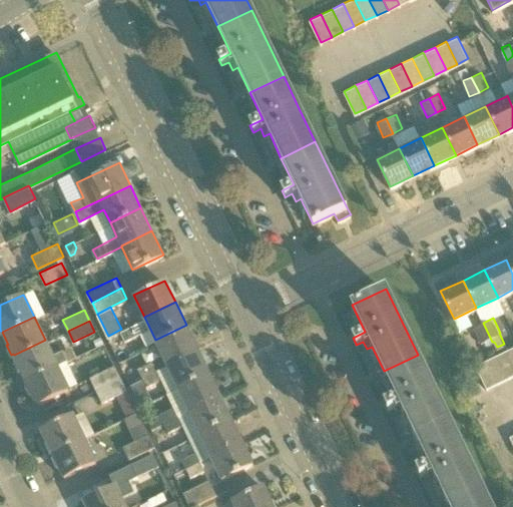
[(487,345),(492,342),(483,323),(475,327),(481,341),(485,340),(487,345)]
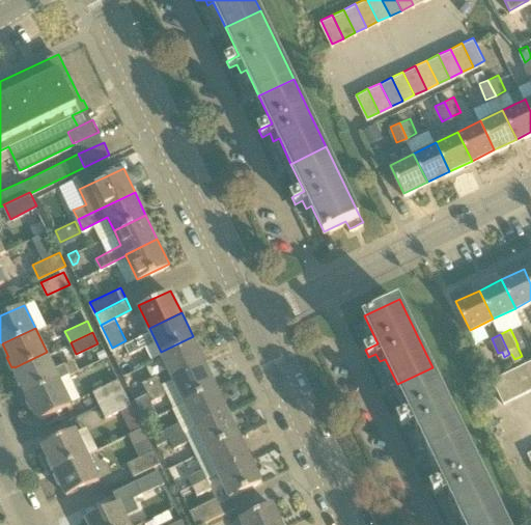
[(139,335),(124,341),(130,351),(143,344),(139,335)]
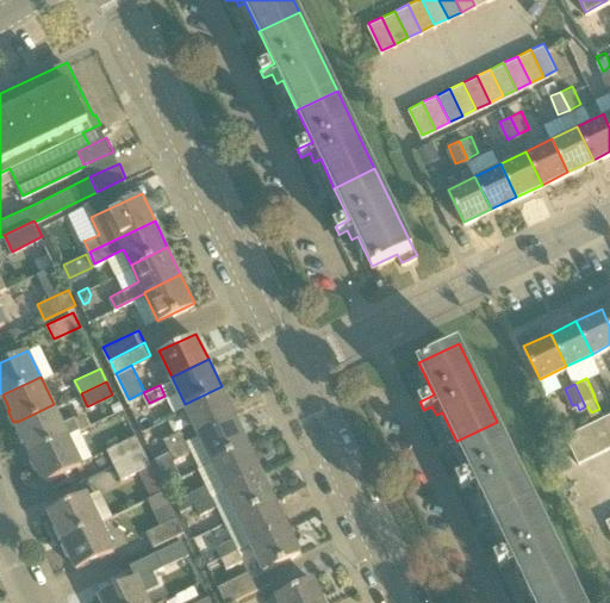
[(198,430),(234,412),(222,386),(185,404),(198,430)]
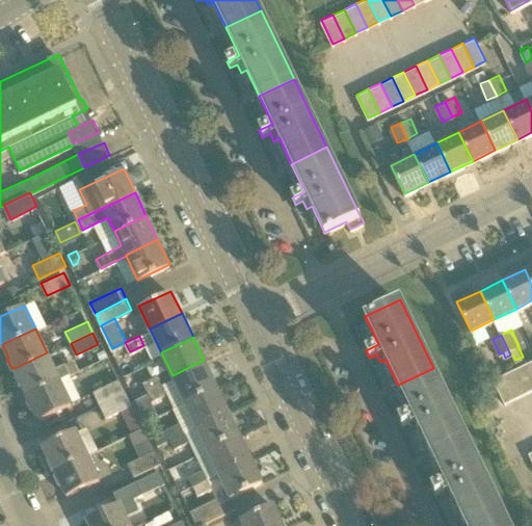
[(54,369),(47,352),(15,368),(16,372),(14,373),(19,383),(21,382),(26,394),(59,378),(70,373),(65,364),(54,369)]
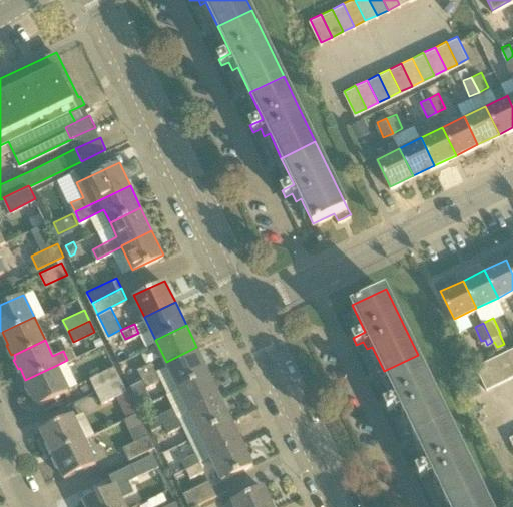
[(167,365),(177,385),(207,370),(196,347),(166,362),(167,365)]
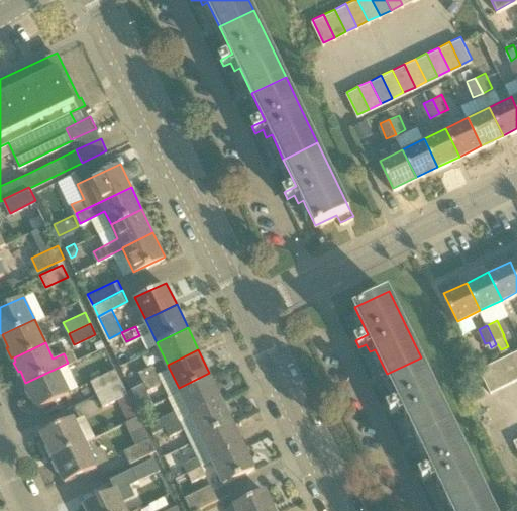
[(513,379),(516,377),(516,360),(513,350),(502,355),(513,379)]
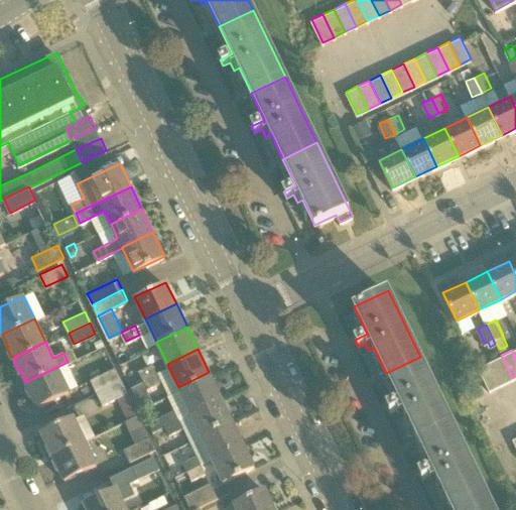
[(501,384),(512,378),(501,355),(490,361),(501,384)]
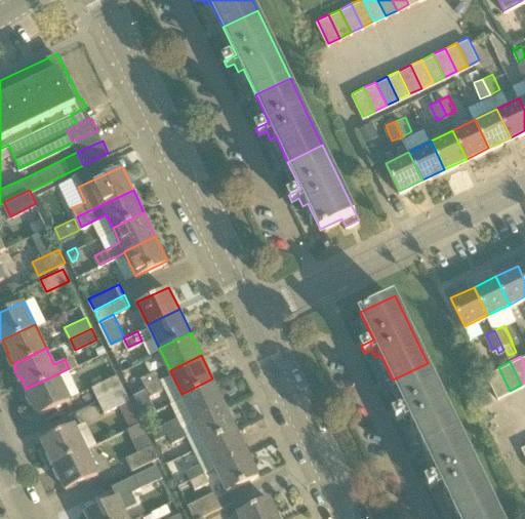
[(426,447),(459,430),(444,396),(428,363),(393,380),(406,407),(393,413),(396,420),(397,420),(404,416),(407,425),(413,422),(426,447)]
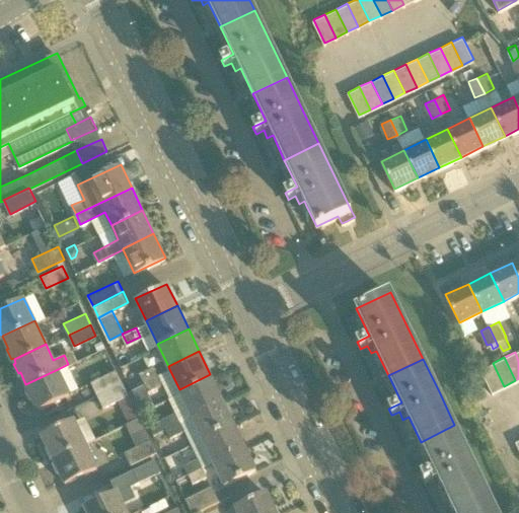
[(492,391),(504,386),(493,363),(480,368),(492,391)]
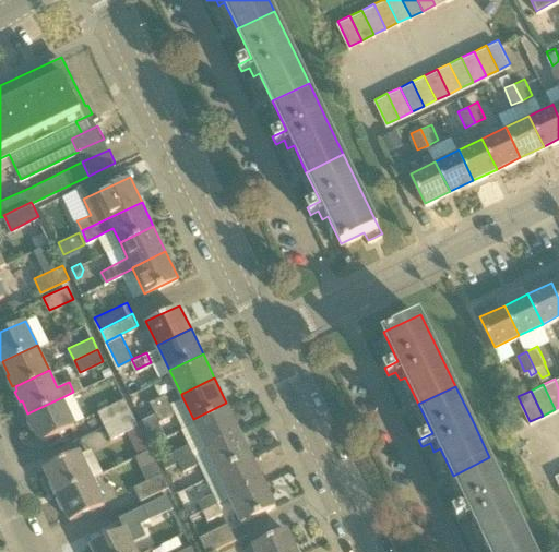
[(155,409),(170,402),(166,392),(151,399),(155,409)]
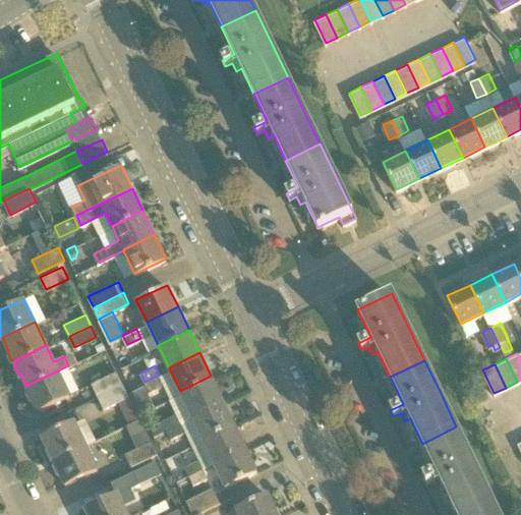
[(98,395),(123,383),(117,369),(92,383),(98,395)]
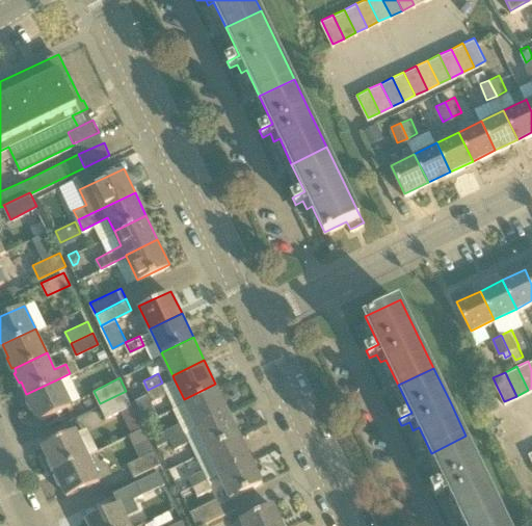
[(72,403),(59,378),(26,394),(28,396),(26,397),(30,406),(32,406),(38,420),(72,403)]
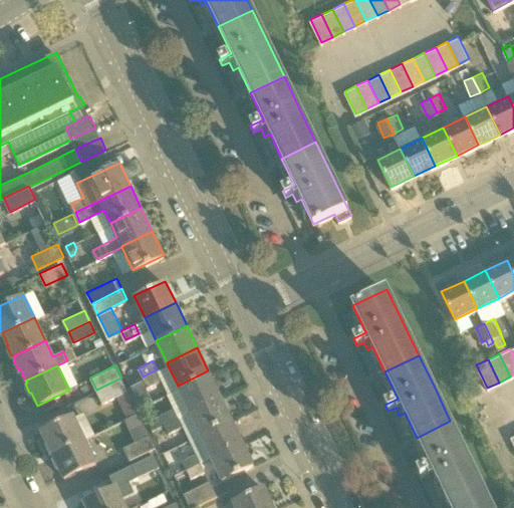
[(162,378),(157,369),(143,376),(148,386),(162,378)]
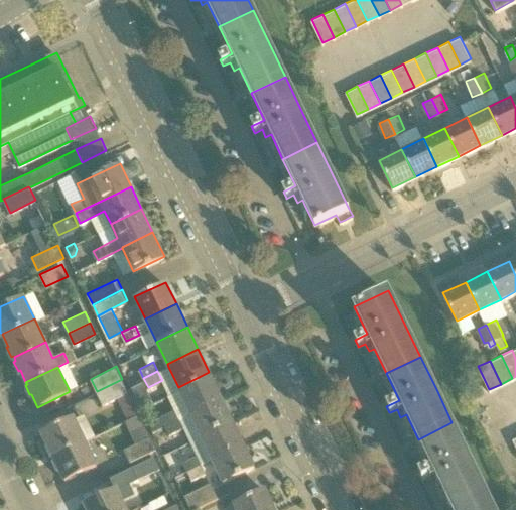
[(178,387),(189,410),(220,395),(209,372),(178,387)]
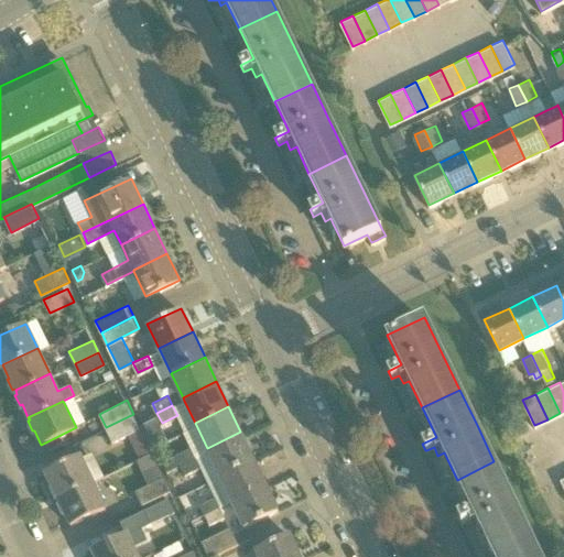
[(133,414),(106,427),(112,441),(140,427),(133,414)]
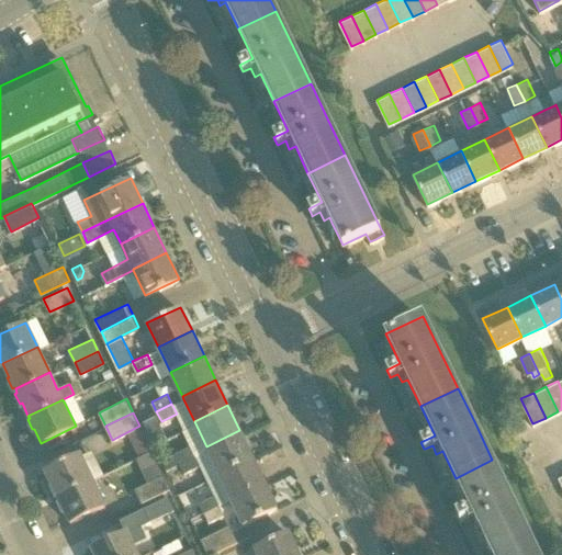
[(206,446),(217,472),(251,455),(239,430),(206,446)]
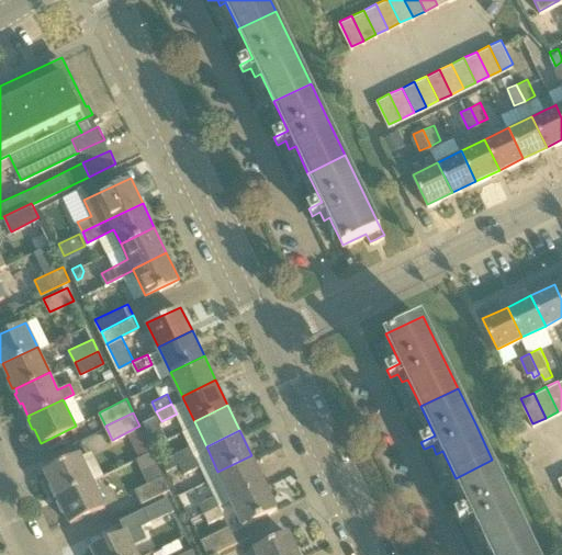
[(194,452),(190,443),(175,451),(179,460),(194,452)]
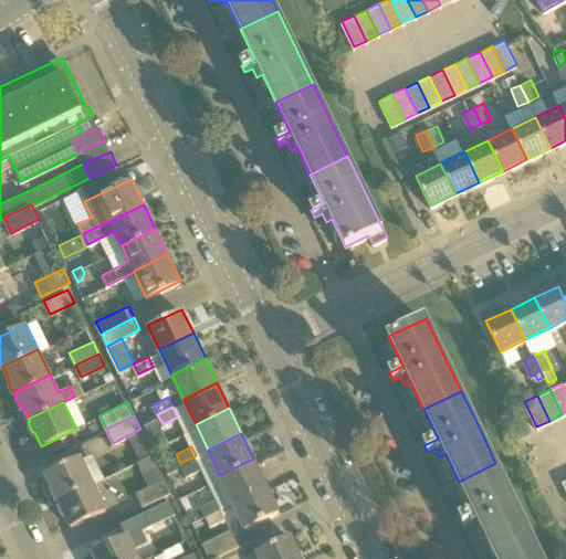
[(201,466),(196,455),(180,463),(186,474),(201,466)]
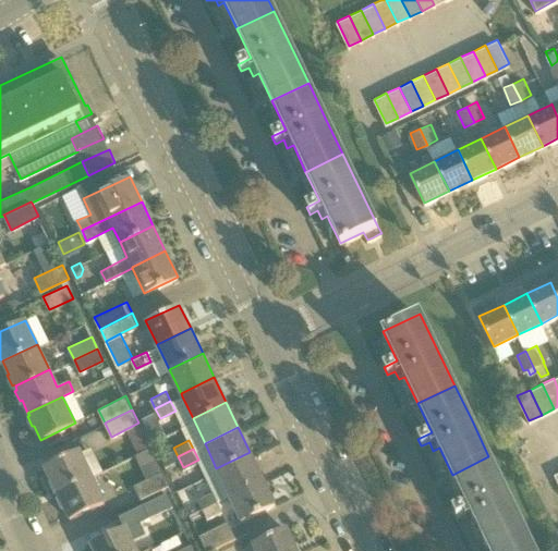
[(57,491),(91,475),(79,450),(45,466),(51,478),(49,479),(53,490),(56,489),(57,491)]
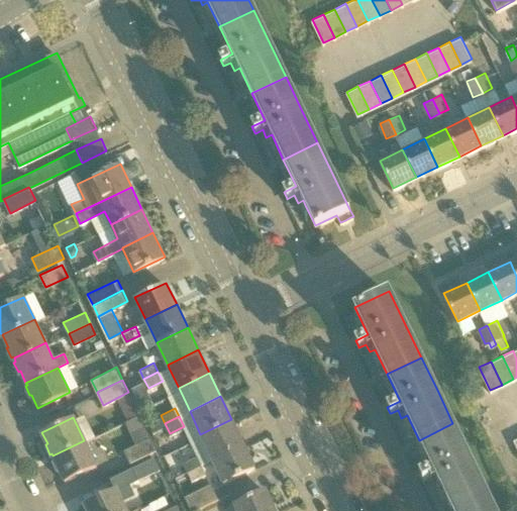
[(200,434),(212,457),(243,442),(231,419),(200,434)]
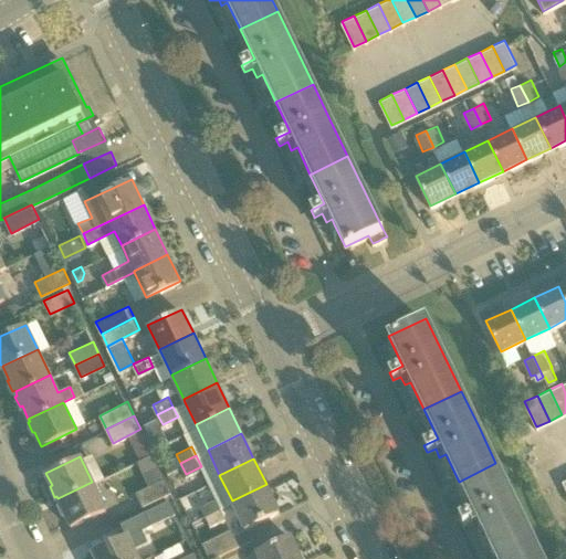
[(459,517),(462,524),(463,525),(471,521),(474,529),(480,527),(493,554),(531,536),(513,499),(495,463),(459,482),(473,510),(459,517)]
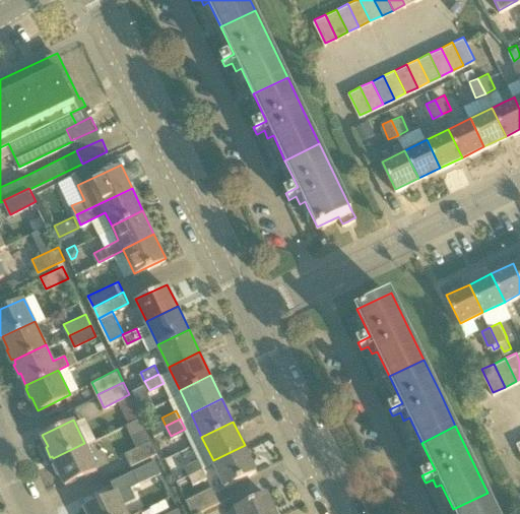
[(150,439),(125,452),(131,464),(156,452),(150,439)]
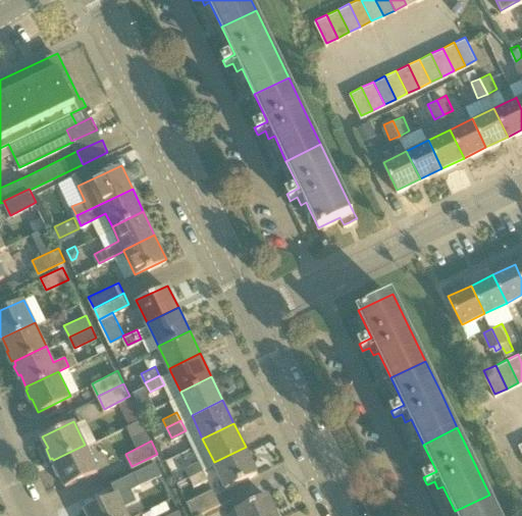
[(97,470),(85,445),(53,460),(55,463),(53,464),(57,473),(59,472),(65,485),(97,470)]
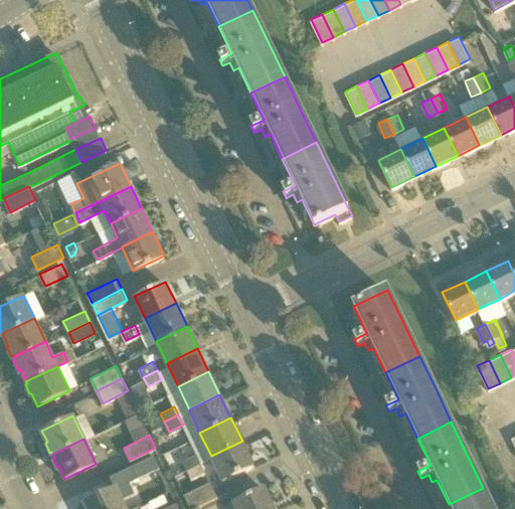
[(253,465),(242,441),(211,456),(222,480),(253,465)]
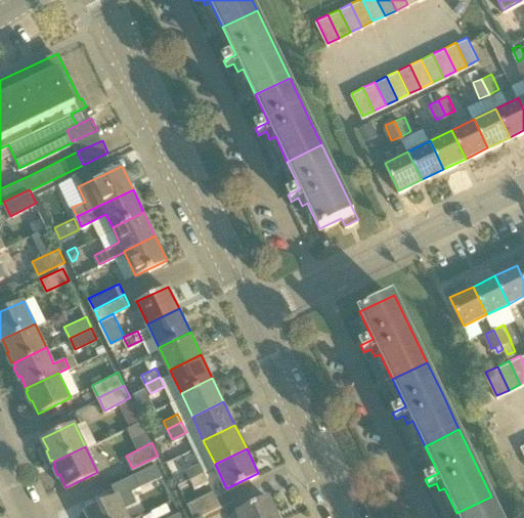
[(204,469),(200,460),(185,467),(189,476),(204,469)]
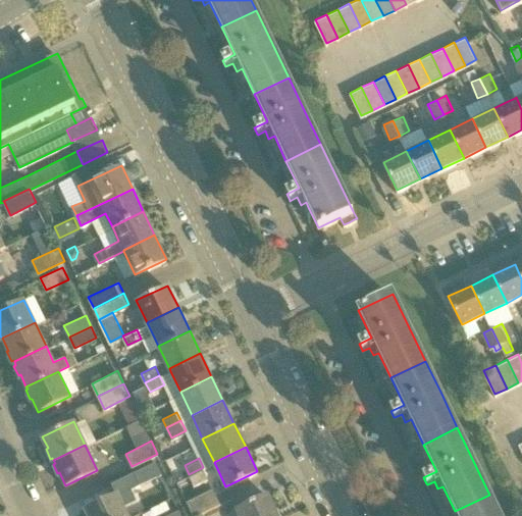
[(208,477),(203,467),(189,474),(194,483),(208,477)]
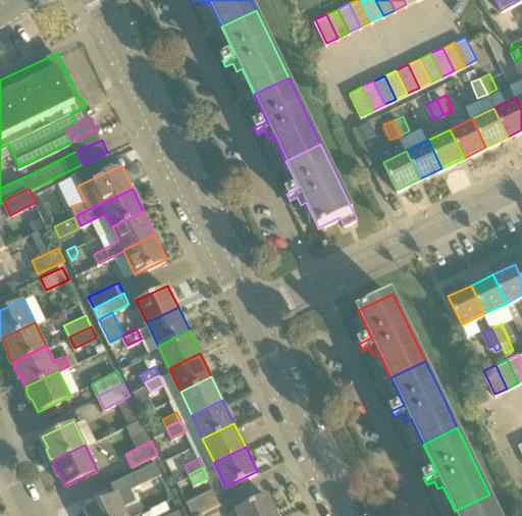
[(195,515),(220,502),(213,486),(188,500),(195,515)]
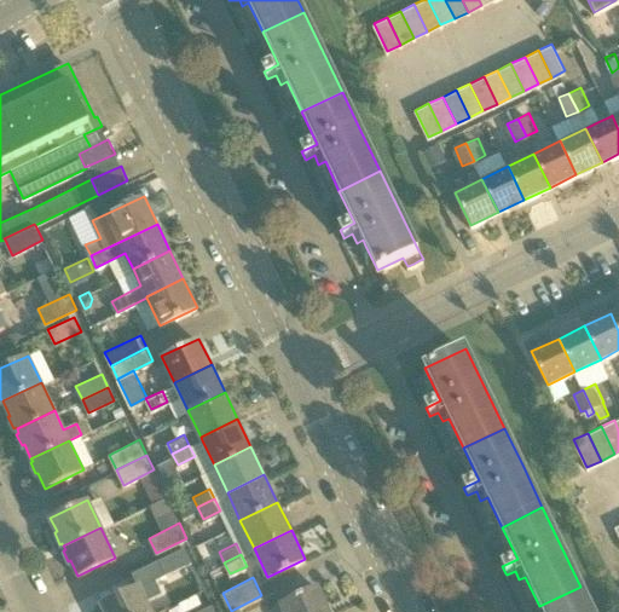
[(151,611),(138,584),(100,602),(105,611),(151,611)]
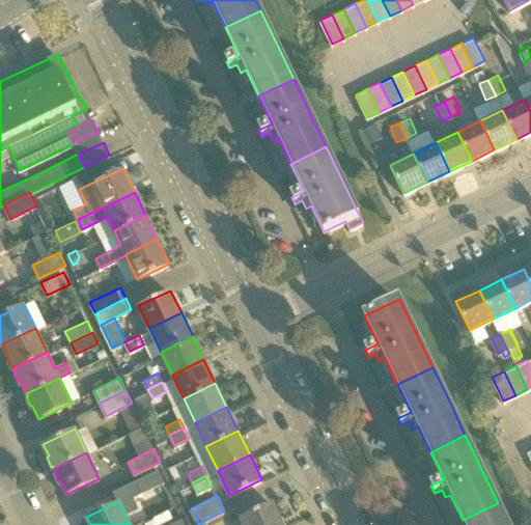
[(244,524),(283,524),(272,501),(241,517),(244,524)]
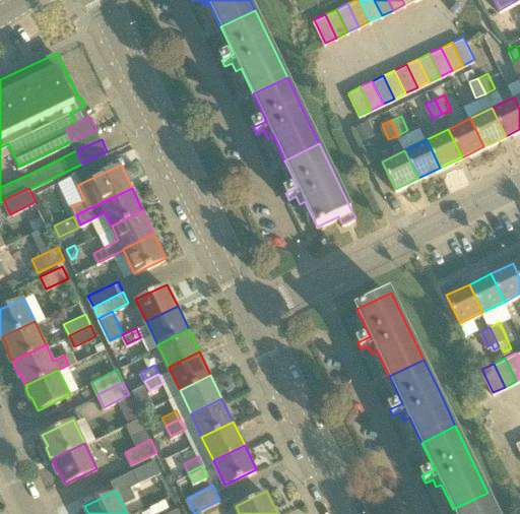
[(498,513),(488,493),(453,509),(455,513),(498,513)]
